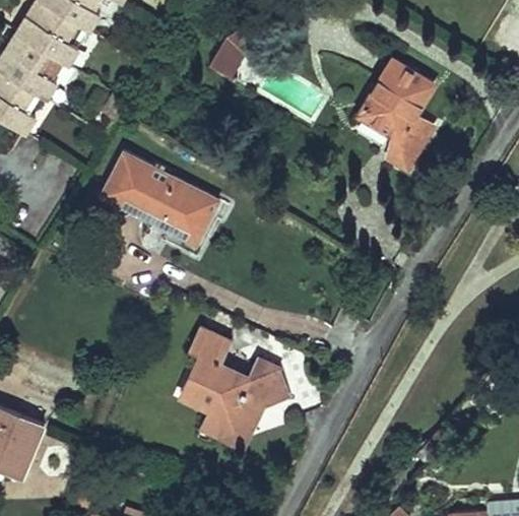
[(36,0),(0,57),(0,115),(26,132),(38,115),(30,110),(41,93),(48,99),(59,81),(52,76),(62,60),(69,65),(80,48),(72,43),(83,25),(90,30),(102,14),(93,9),(99,0),(120,0),(122,1),(123,0),(36,0)]
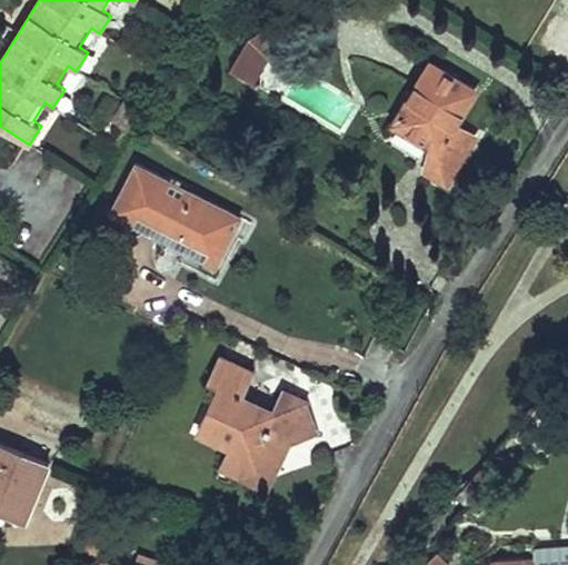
[(250,41),(240,59),(259,69),(262,62),(291,43),(280,25),(250,41)]
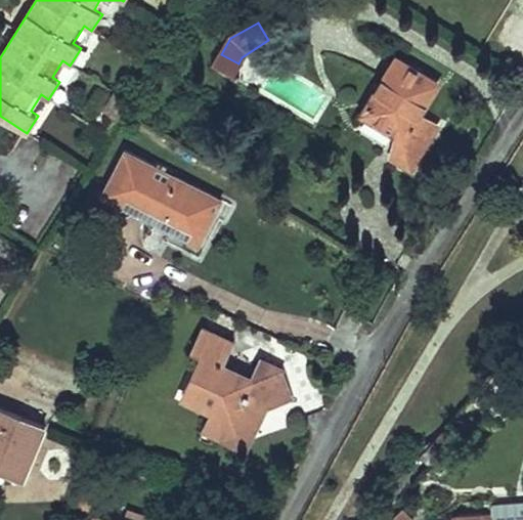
[(238,63),(221,54),(214,67),(233,79),(236,74),(234,72),(238,63)]
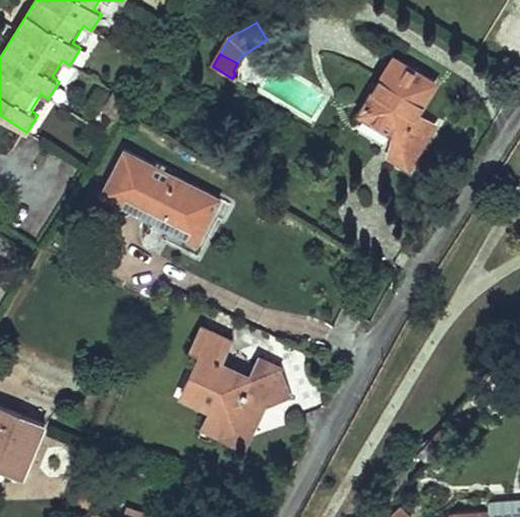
[(438,87),(396,61),(362,116),(401,140),(391,158),(410,170),(437,127),(420,116),(438,87)]
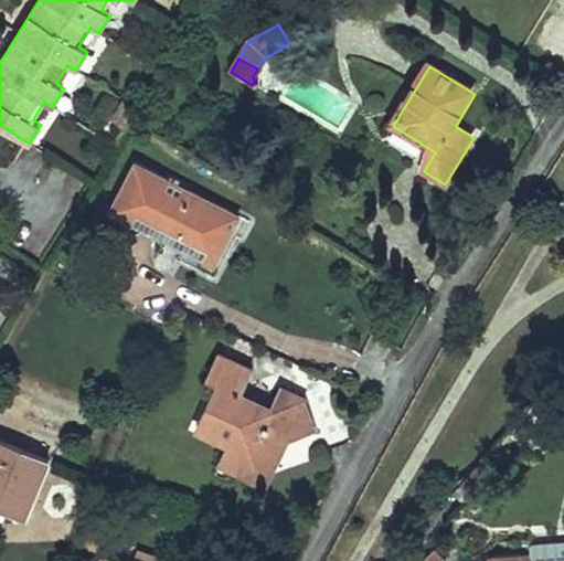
[(170,183),(137,166),(113,213),(217,267),(233,236),(224,232),(232,214),(191,193),(187,201),(167,190),(170,183)]
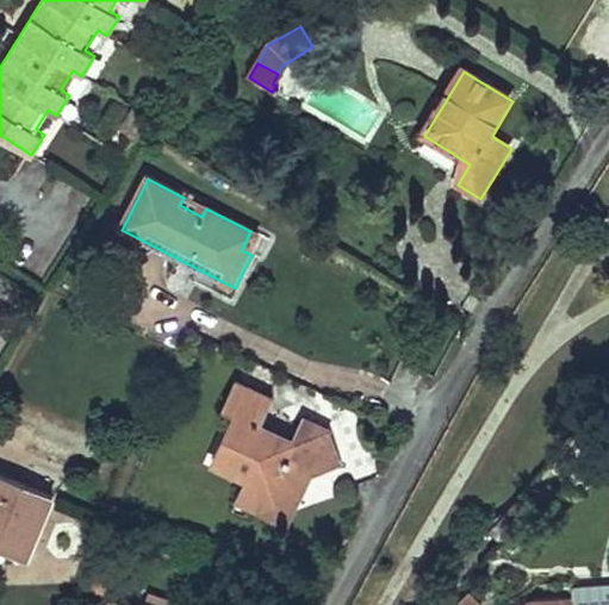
[(237,415),(212,463),(248,482),(297,506),(311,476),(333,432),(306,418),(296,441),(260,425),(271,400),(236,381),(223,407),(237,415)]
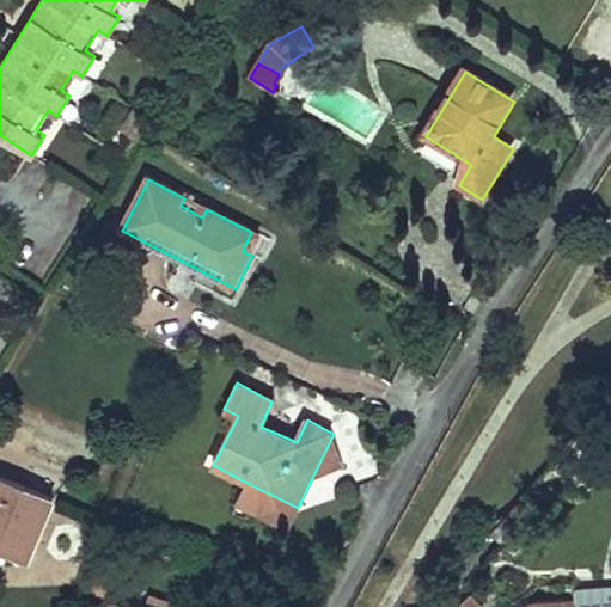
[(610,424),(597,443),(609,453),(610,451),(610,424)]
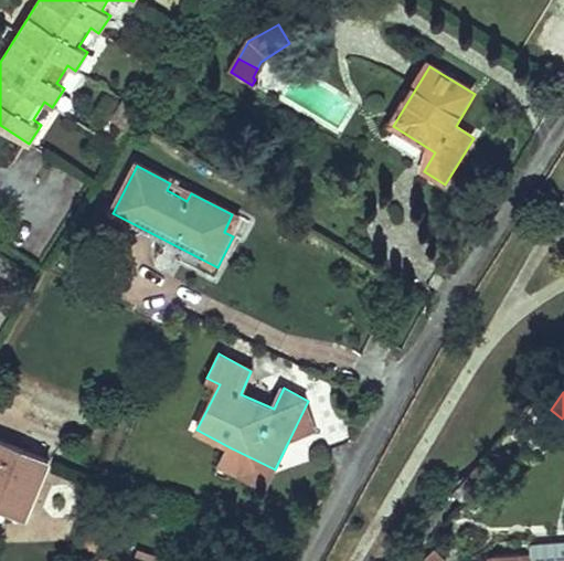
[(308,401),(288,442),(319,433),(308,401)]
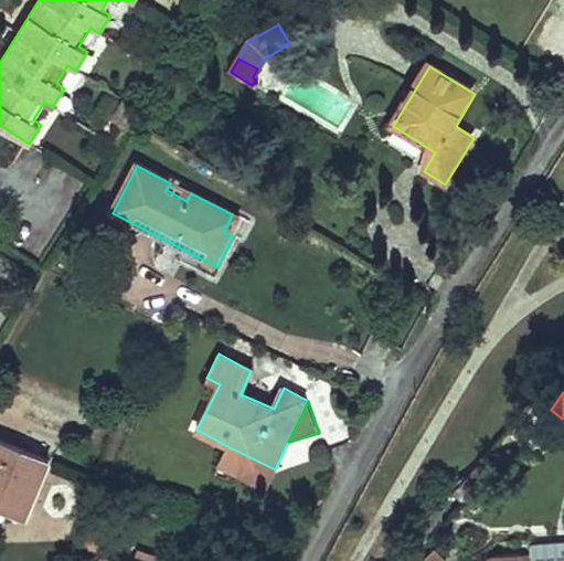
[(50,465),(0,444),(0,501),(9,506),(7,514),(28,522),(50,465)]
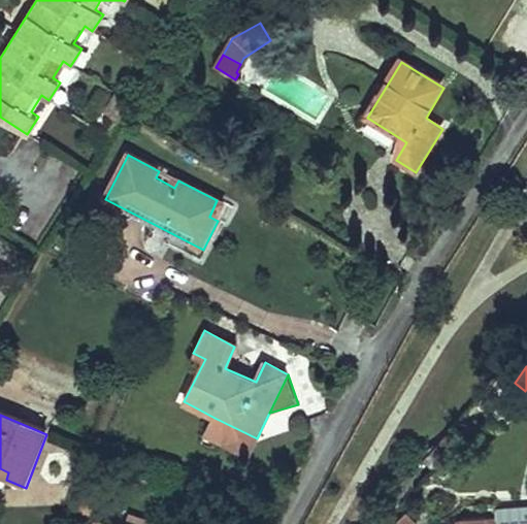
[(215,418),(205,436),(248,457),(257,438),(215,418)]
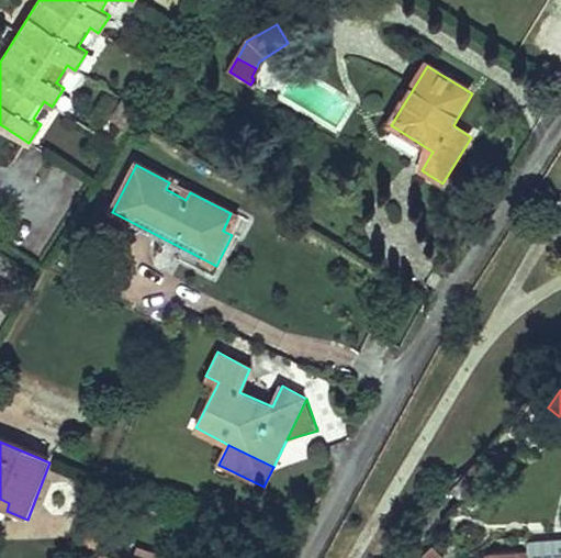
[(437,514),(432,510),(423,520),(428,524),(437,514)]
